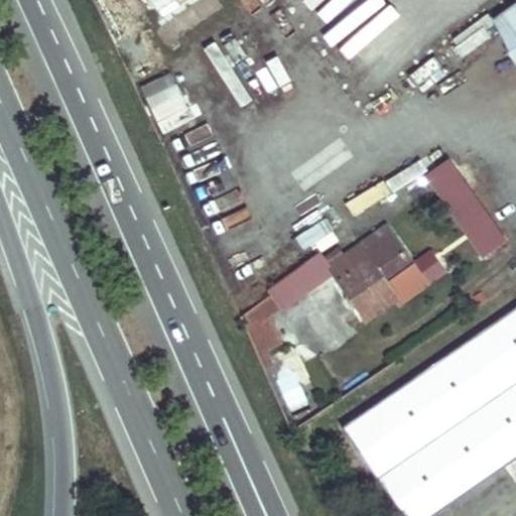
[(152,0),(167,20),(187,6),(196,0),(152,0)]
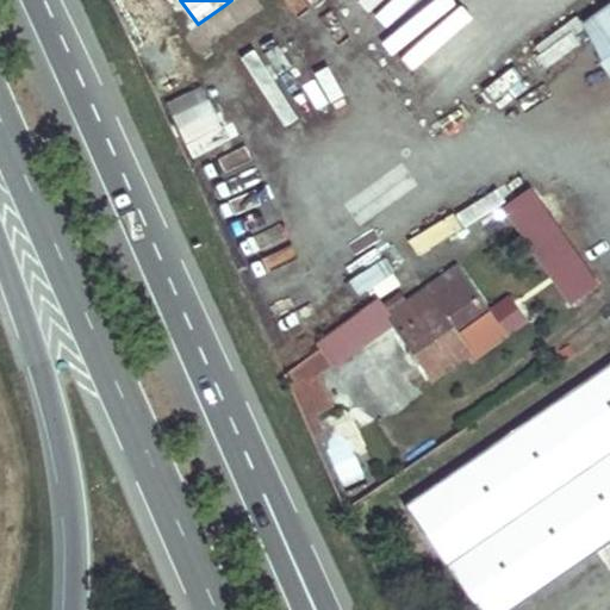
[(609,8),(593,22),(609,43),(609,8)]
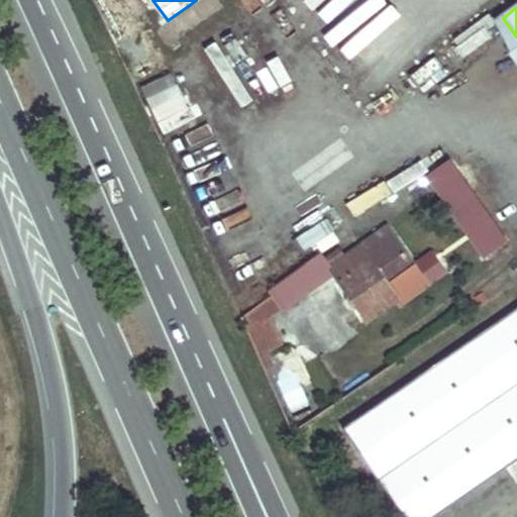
[(516,55),(516,36),(503,18),(495,24),(516,55)]
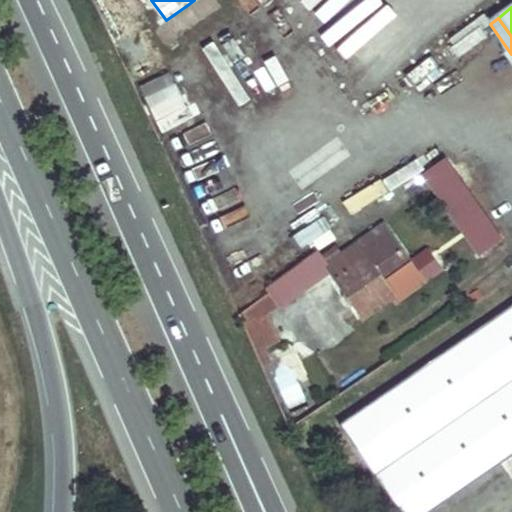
[(475,21),(446,41),(458,57),(487,37),(475,21)]
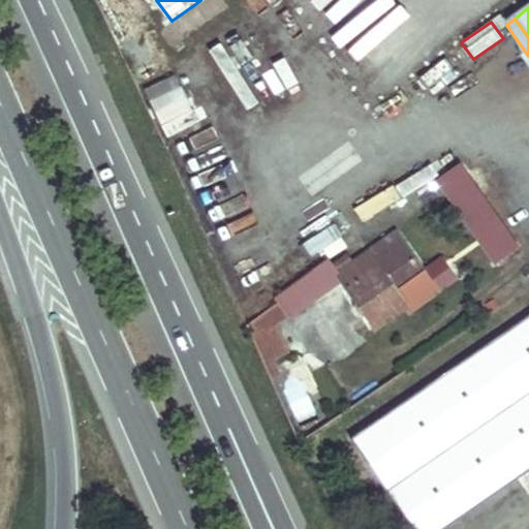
[(166,136),(196,122),(176,76),(145,91),(166,136)]
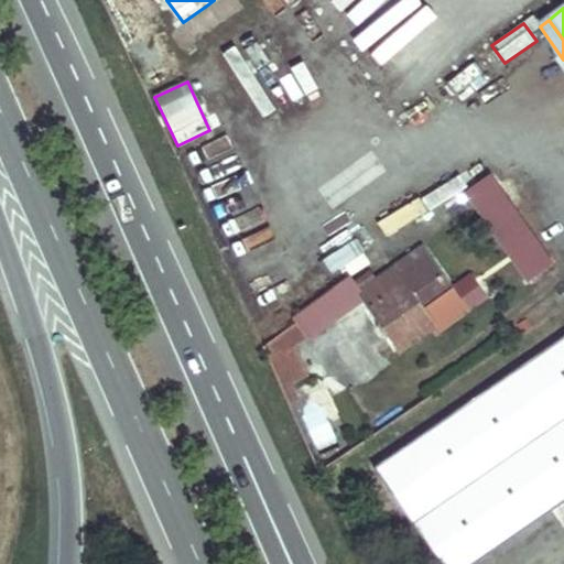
[(495,172),(463,192),(522,285),(554,267),(495,172)]
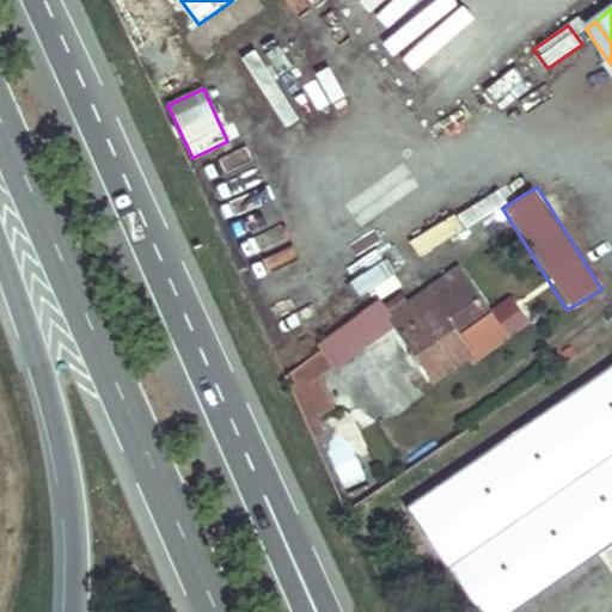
[(369,306),(403,285),(384,257),(352,279),(369,306)]
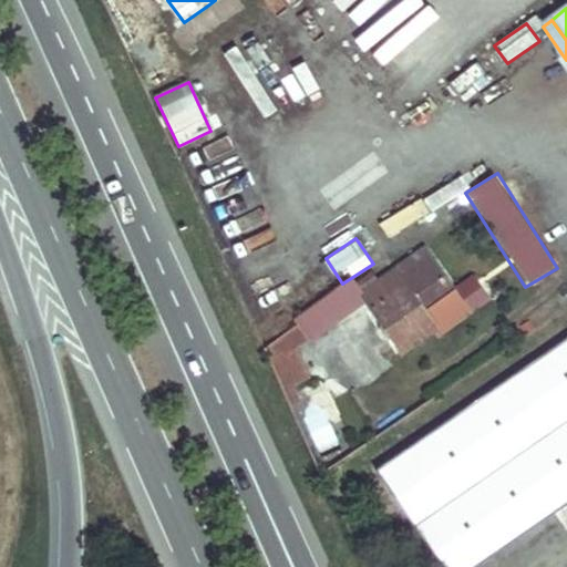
[(430,298),(439,310),(456,298),(426,254),(360,299),(401,359),(436,333),(418,306),(430,298)]
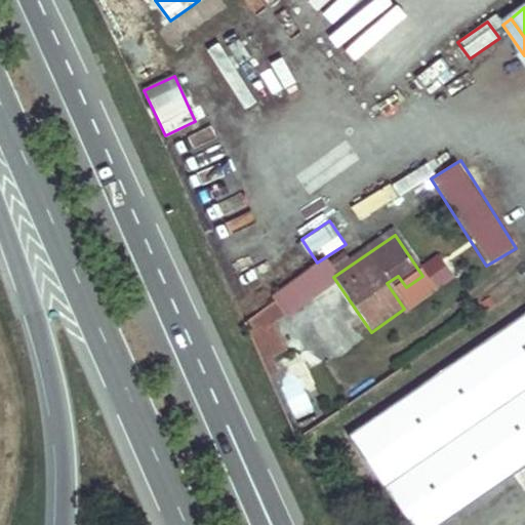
[(406,287),(410,294),(428,283),(422,276),(406,287)]
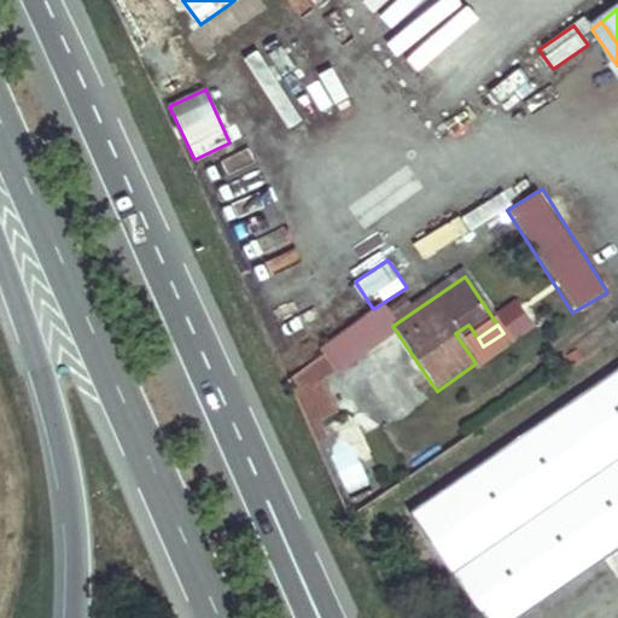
[(481,617),(506,617),(617,547),(617,374),(410,508),(481,617)]
